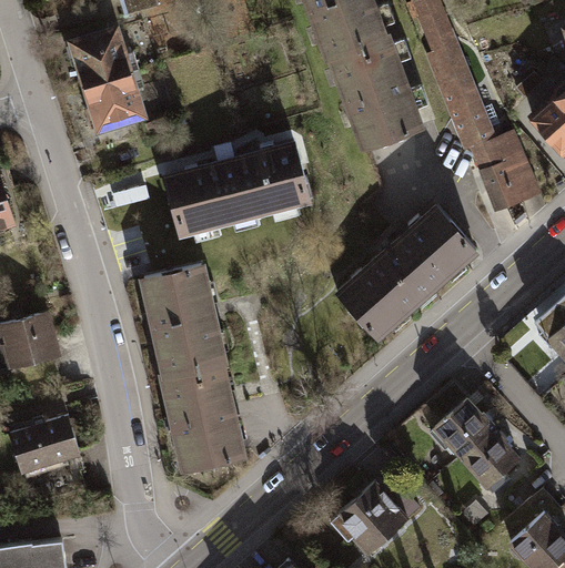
[(120,0),(125,17),(161,6),(159,0),(120,0)]
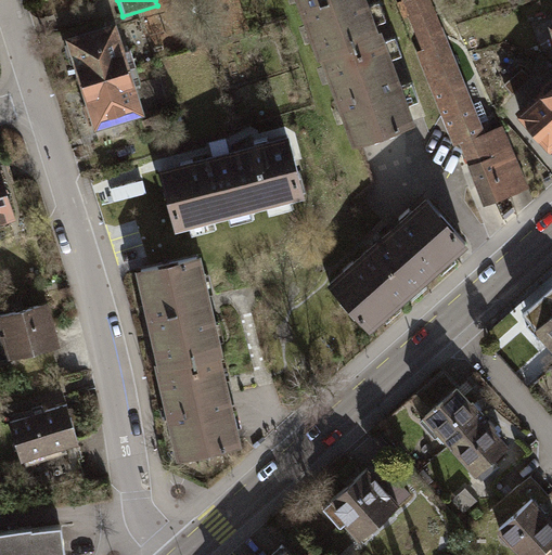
[(294,0),(315,55),(319,54),(377,33),(366,0),(294,0)]
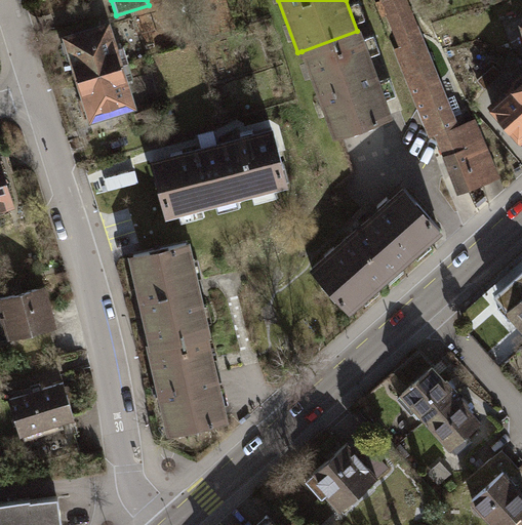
[(445,93),(406,0),(378,0),(399,49),(392,51),(429,139),(435,137),(444,159),(437,161),(449,191),(456,188),(459,196),(499,180),(475,121),(466,124),(452,91),(445,93)]
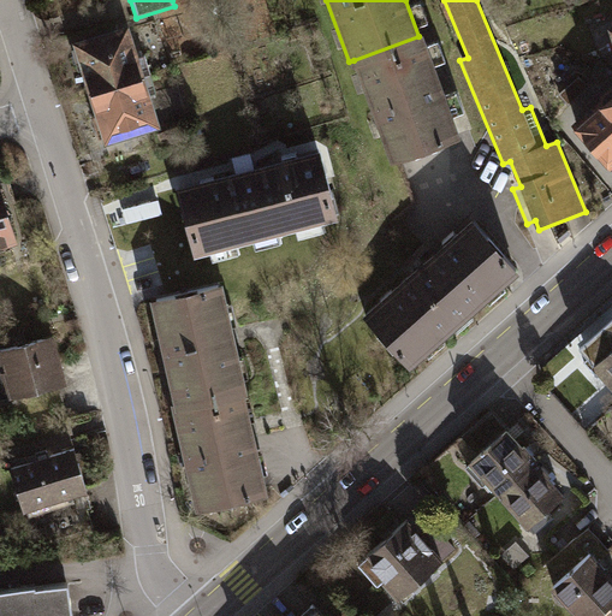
[(72,46),(89,98),(144,80),(128,28),(72,46)]
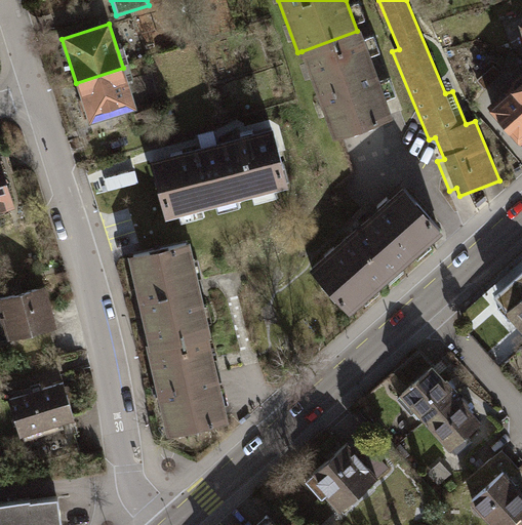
[(302,51),(332,134),(392,113),(361,30),(357,31),(302,51)]
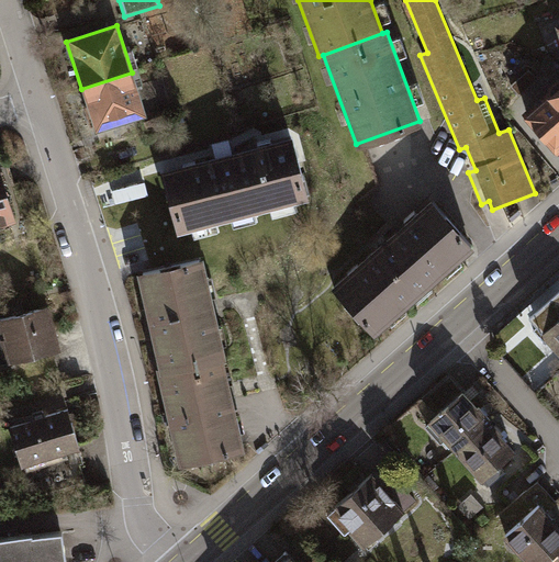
[(81,89),(96,135),(147,119),(132,72),(81,89)]
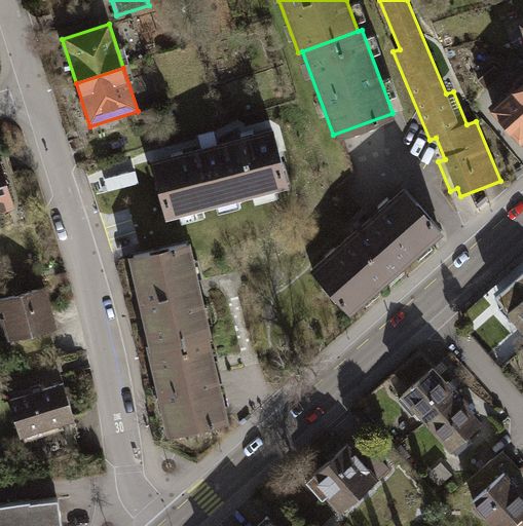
[(522,83),(492,111),(522,145),(522,83)]
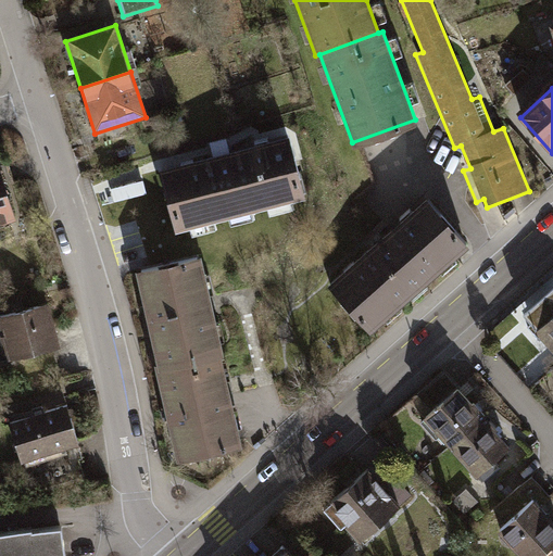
[(288,138),(160,167),(174,228),(192,224),(301,200),(288,138)]
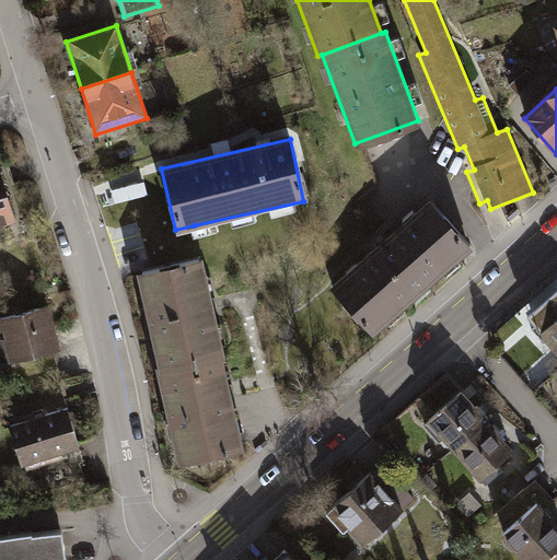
[(0,228),(14,223),(0,178),(0,228)]
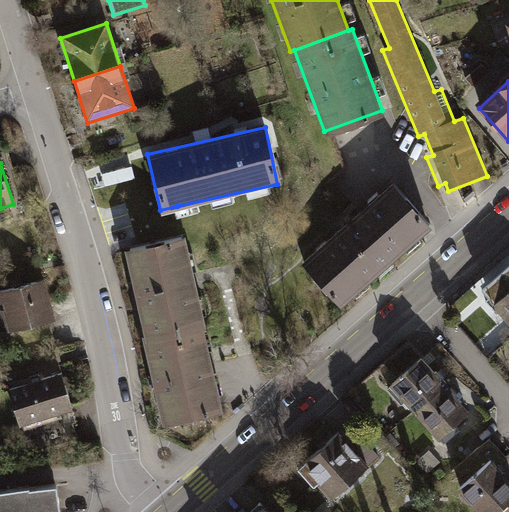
[(340,305),(431,225),(391,181),(301,261),(340,305)]
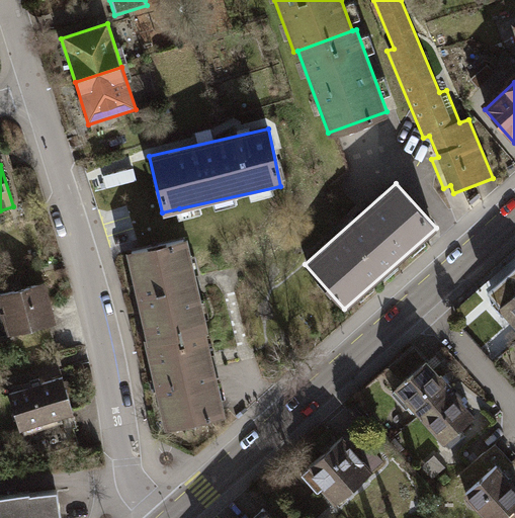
[(126,253),(146,341),(203,329),(206,328),(179,208),(162,212),(147,216),(154,247),(126,253)]
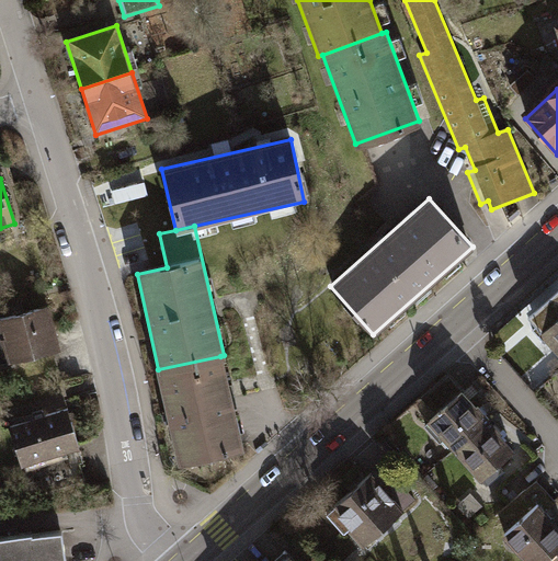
[(557,294),(556,293),(524,321),(557,358),(557,294)]
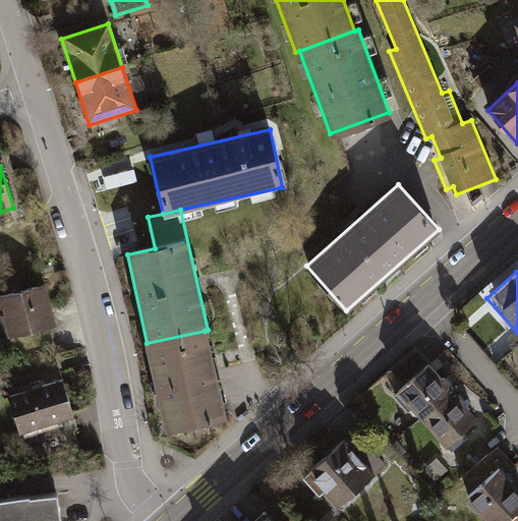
[(0,344),(6,343),(10,357),(56,344),(40,285),(0,295),(0,344)]
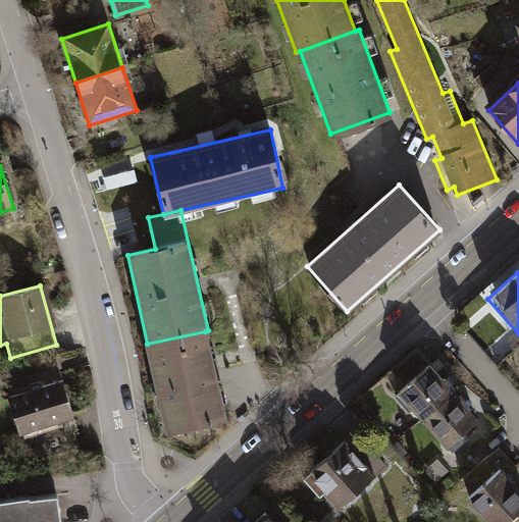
[(144,345),(164,433),(224,420),(205,331),(147,344),(144,345)]
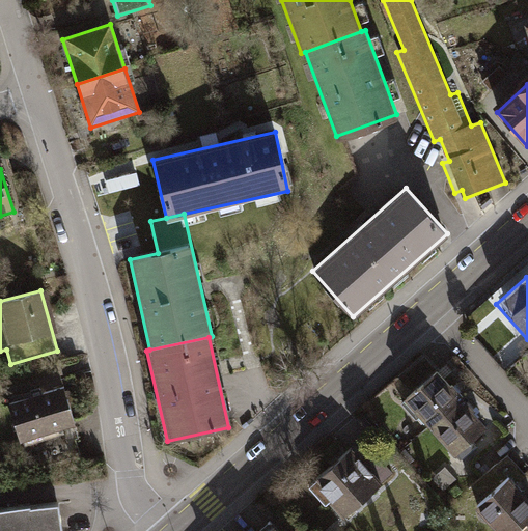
[(419,418),(429,429),(461,400),(423,358),(399,380),(412,394),(401,403),(417,421),(419,418)]
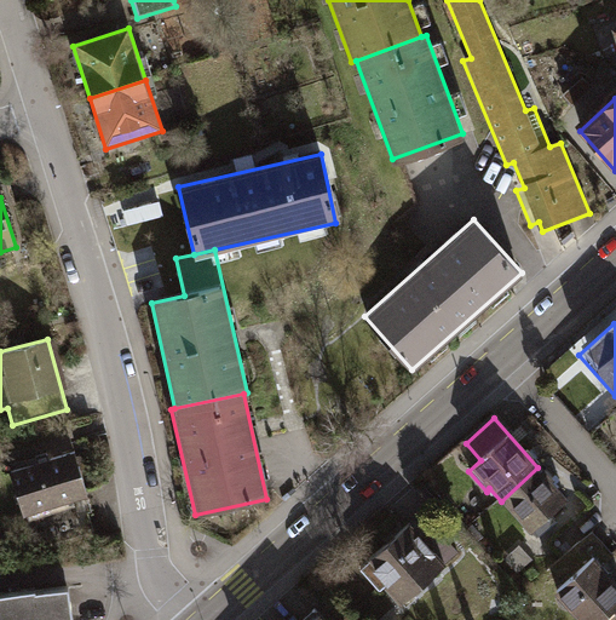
[(72,453),(9,471),(23,521),(86,503),(72,453)]
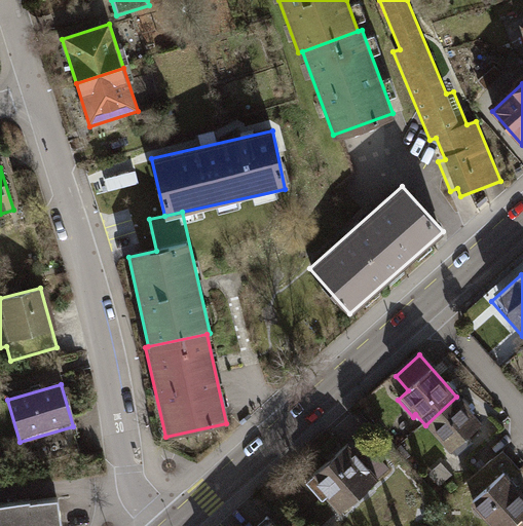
[(425,425),(455,459),(473,443),(468,437),(481,424),(456,397),(425,425)]
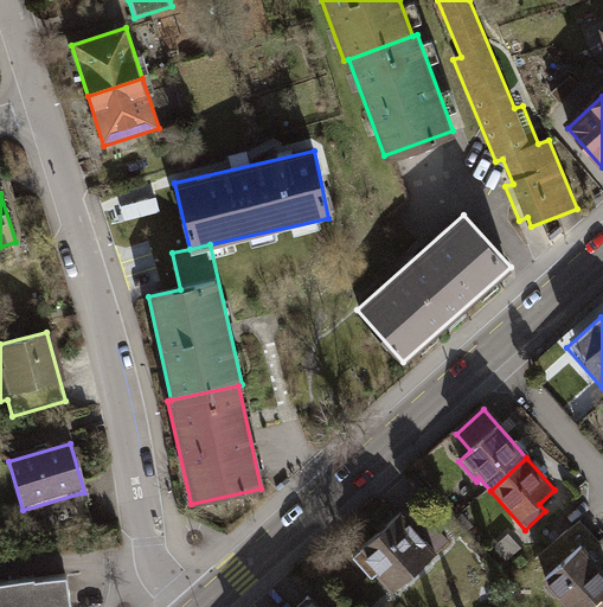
[(380,572),(399,592),(442,553),(404,511),(354,558),(373,579),(380,572)]
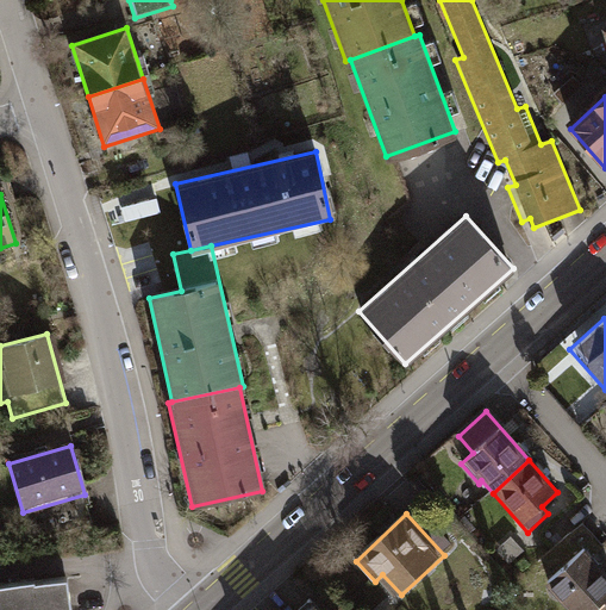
[(605,601),(605,578),(583,552),(545,585),(567,609),(605,609),(605,607),(603,604),(605,601)]
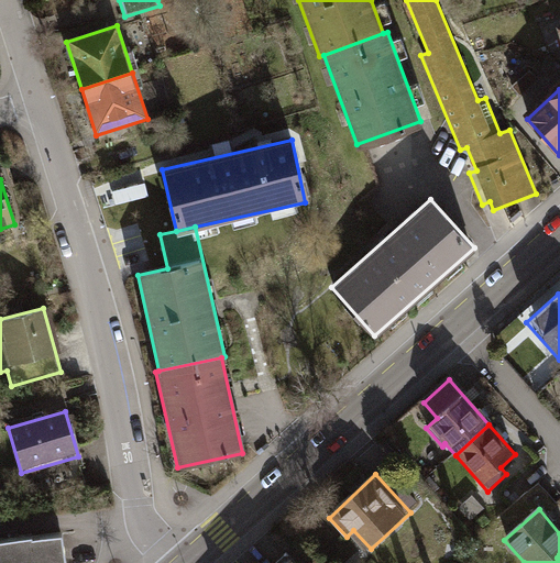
[(31,541),(0,545),(0,562),(64,562),(62,540),(31,544),(31,541)]
